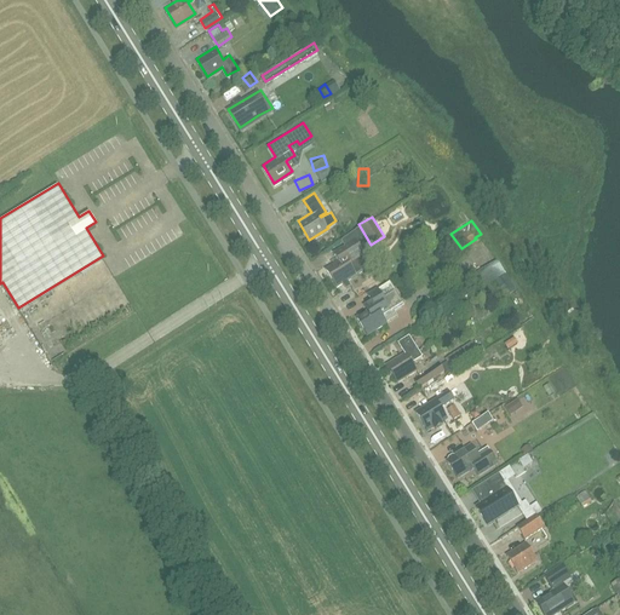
[(337,283),(356,271),(349,260),(361,253),(363,251),(356,239),(334,251),(339,257),(326,265),(337,283)]
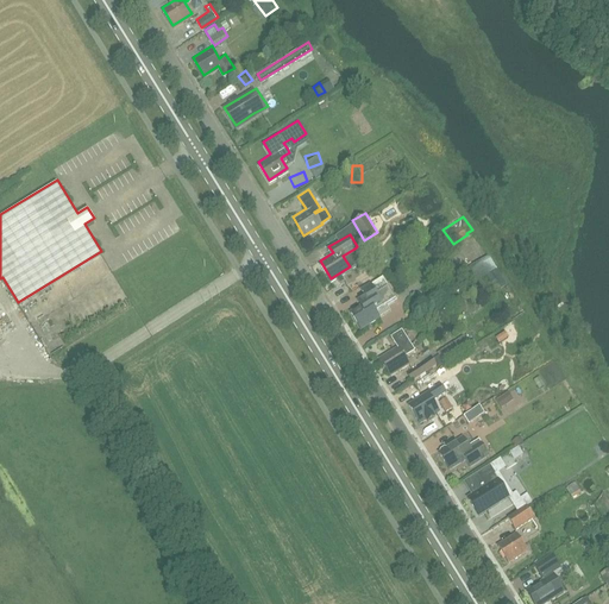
[(488,252),(469,263),(476,276),(487,271),(497,265),(488,252)]
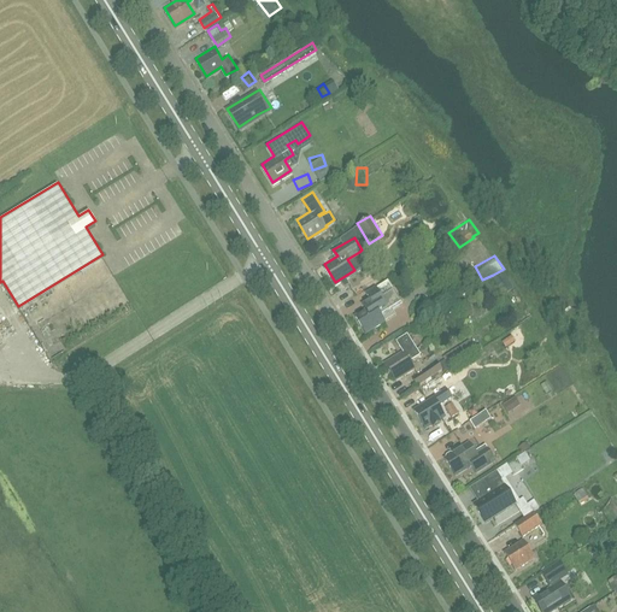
[(515,284),(509,275),(504,269),(493,275),(504,292),(515,284)]
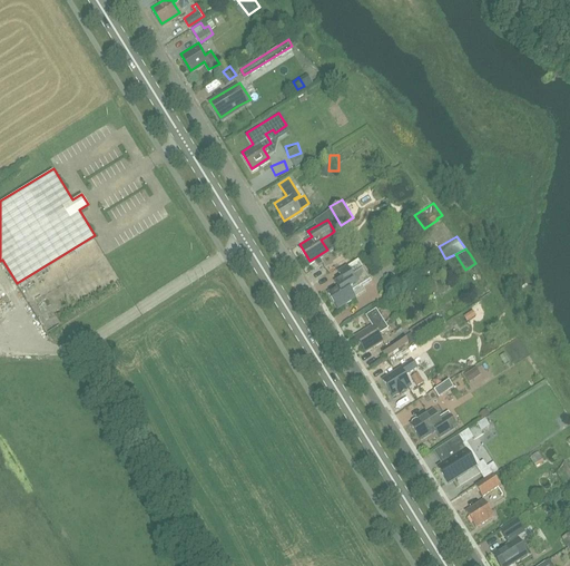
[(337,282),(327,289),(337,305),(355,294),(351,288),(353,286),(371,275),(363,264),(355,270),(352,272),(347,263),(346,262),(337,267),(342,274),(336,277),(335,276),(334,277),(337,282)]
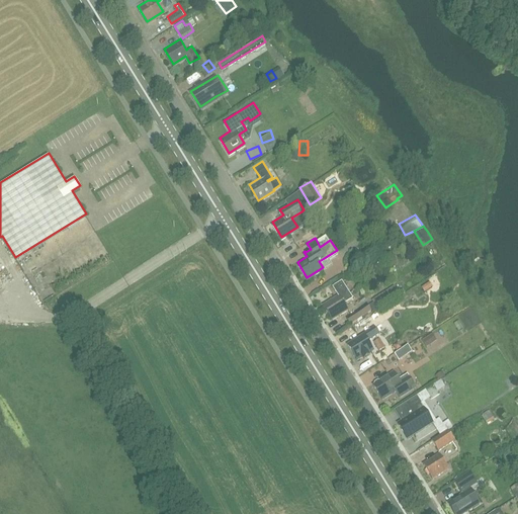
[(380,273),(372,276),(375,285),(384,281),(380,273)]
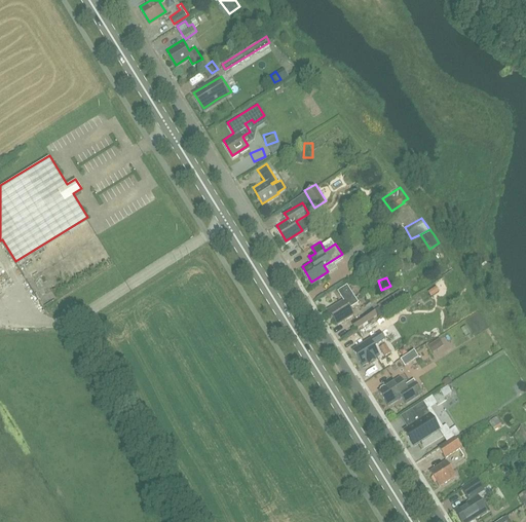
[(337,322),(352,311),(348,305),(358,299),(346,282),(337,288),(342,297),(327,306),(337,322)]
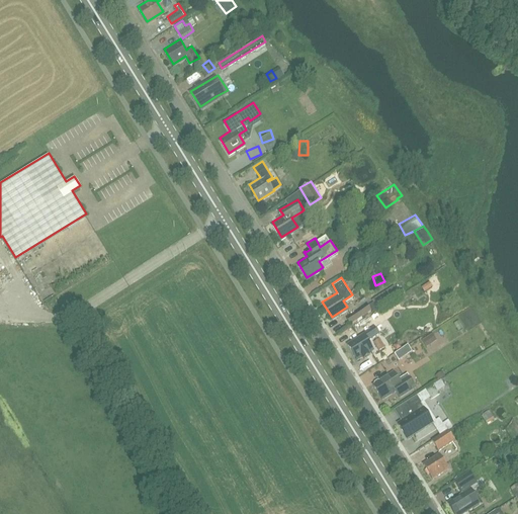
[(423,282),(425,287),(434,282),(432,277),(423,282)]
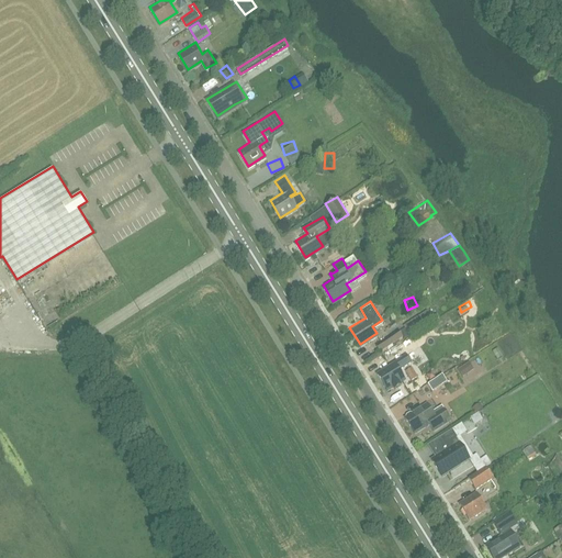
[(380,349),(403,334),(398,327),(375,343),(380,349)]
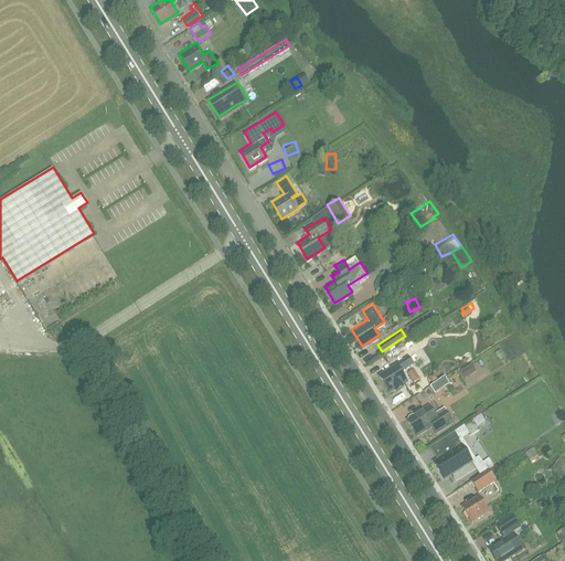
[(401,369),(413,360),(408,353),(396,361),(395,361),(379,372),(390,389),(406,378),(401,369)]
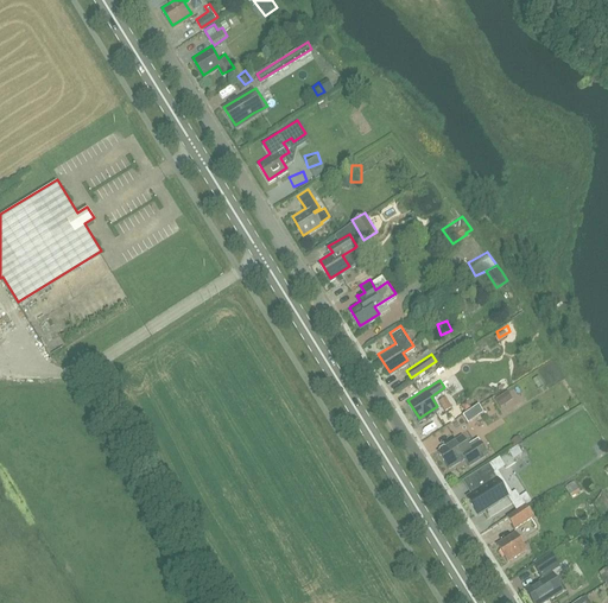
[(468,420),(485,411),(479,402),(463,412),(468,420)]
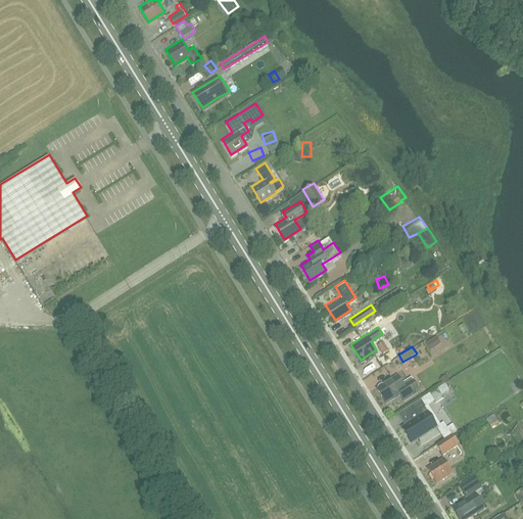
[(402,381),(397,373),(384,382),(382,382),(379,384),(379,385),(377,386),(386,402),(399,392),(403,398),(420,388),(412,375),(402,381)]
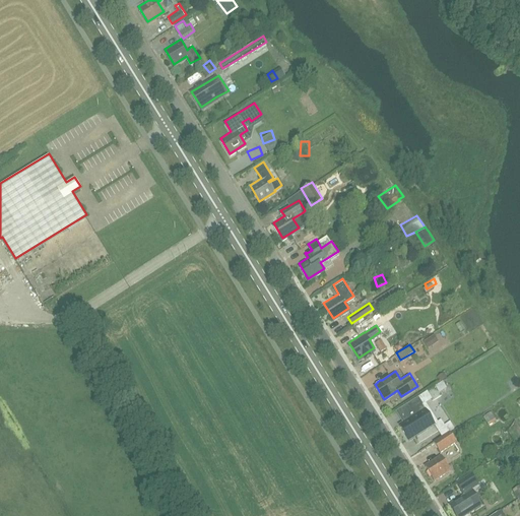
[(440,389),(447,385),(443,378),(436,383),(440,389)]
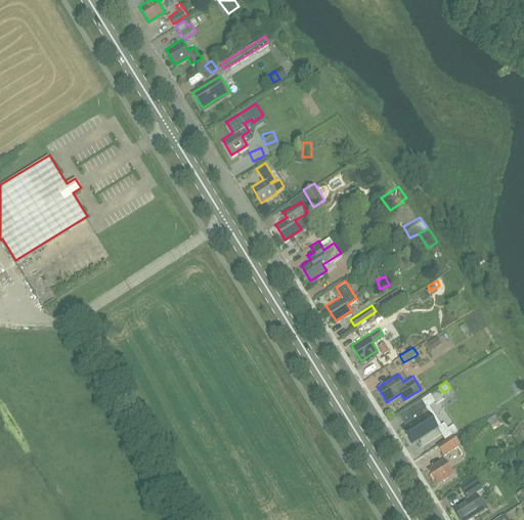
[(402,425),(411,440),(438,424),(426,405),(427,404),(422,397),(410,404),(418,416),(405,423),(402,425)]
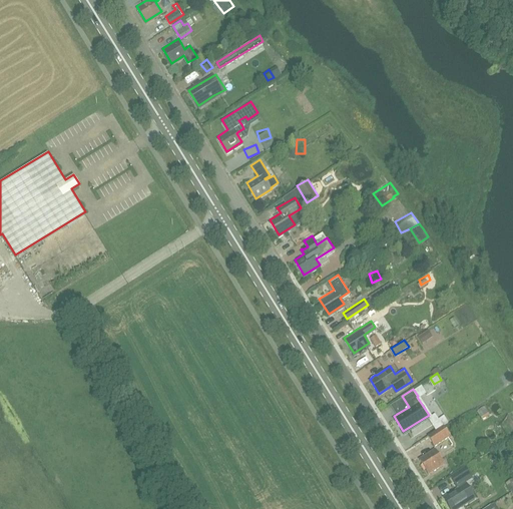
[(483,414),(493,410),(489,401),(479,406),(483,414)]
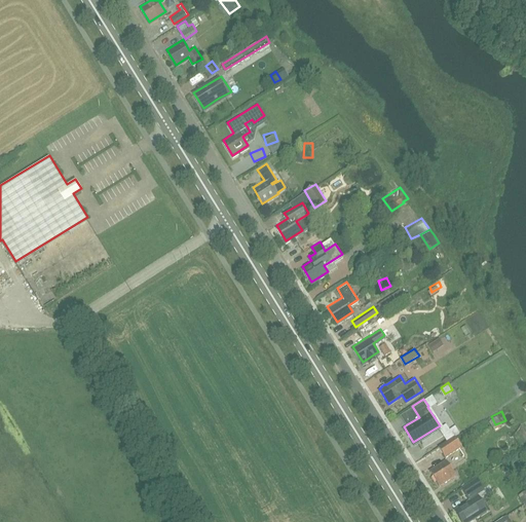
[(445,455),(461,445),(454,434),(438,444),(445,455)]
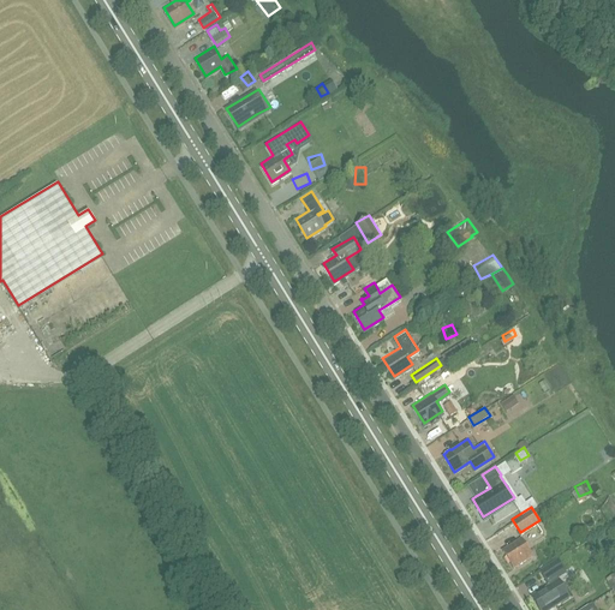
[(513,564),(532,552),(520,534),(501,546),(513,564)]
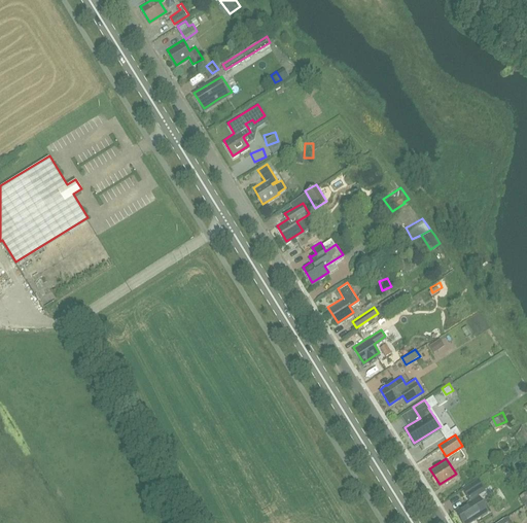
[(455,508),(464,522),(488,509),(477,490),(483,486),(477,477),(461,486),(468,496),(468,495),(470,498),(455,508)]
